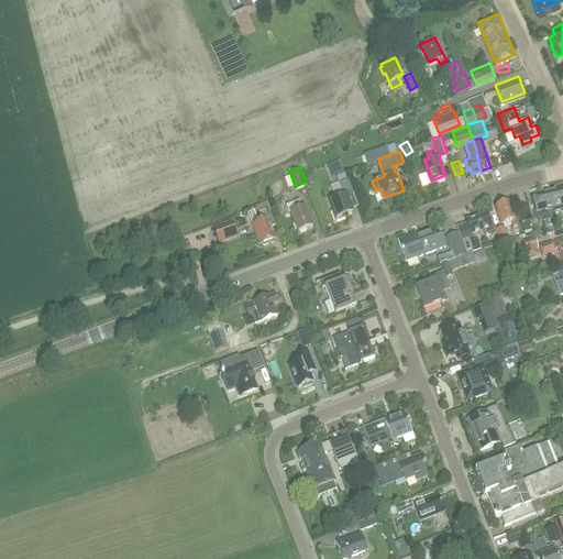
[(351,208),(345,193),(353,189),(348,176),(339,179),(342,187),(333,190),(335,195),(330,197),(334,206),(331,207),(335,217),(346,212),(345,210),(351,208)]
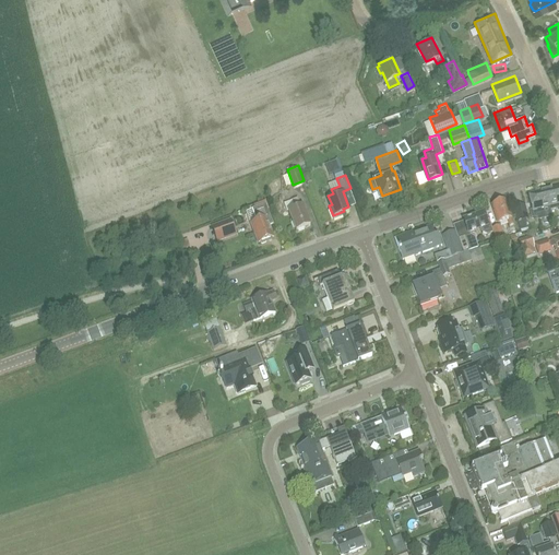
[(546,184),(550,205),(556,204),(557,205),(558,207),(558,205),(558,182),(552,185),(552,181),(546,184)]
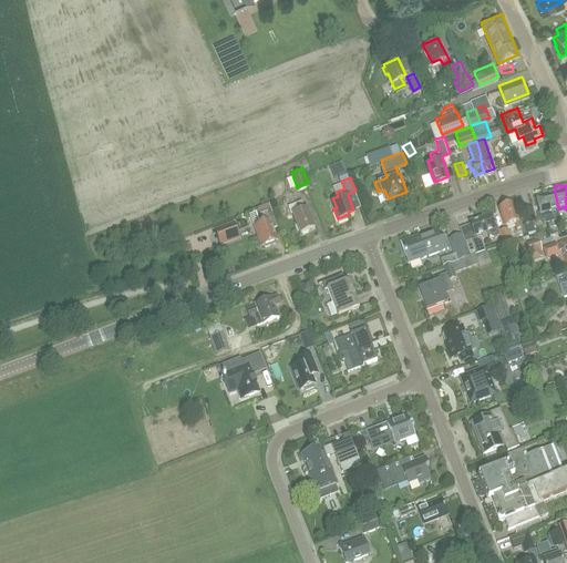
[(552,206),(558,205),(554,186),(547,187),(548,190),(536,193),(539,210),(538,210),(539,217),(554,214),(552,206)]
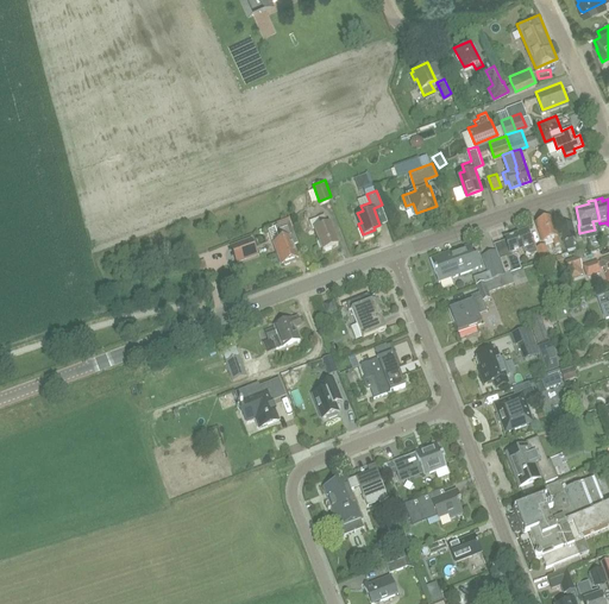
[(338,240),(330,220),(327,221),(324,212),(318,214),(321,224),(314,226),(322,246),(338,240)]
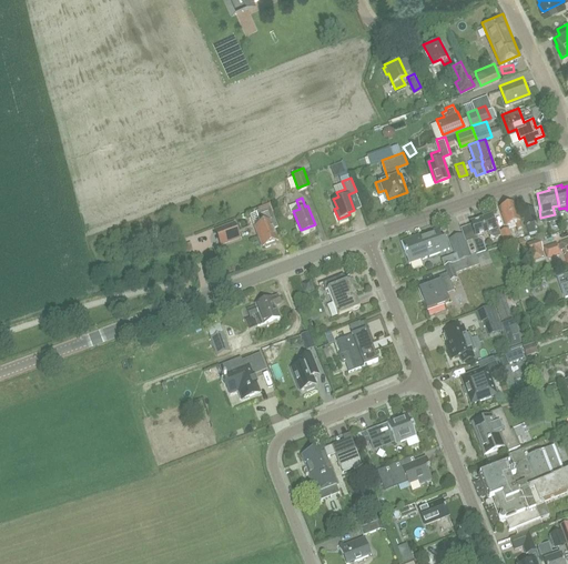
[(523,224),(514,199),(500,204),(506,222),(516,219),(518,225),(523,224)]
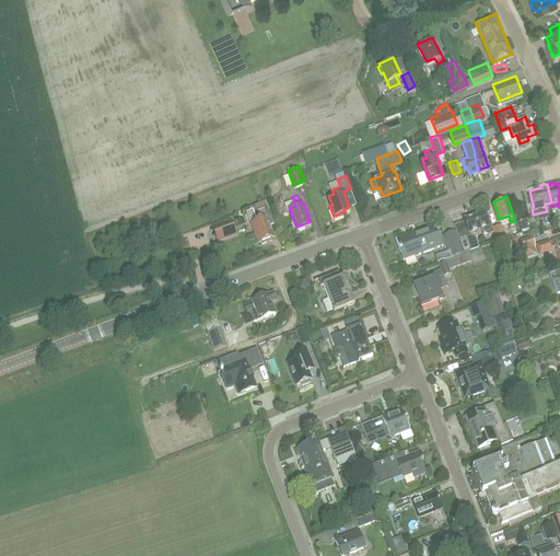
[(266,239),(266,236),(273,234),(268,221),(272,220),(268,207),(269,207),(266,197),(254,201),(255,205),(253,206),(257,218),(252,220),(258,240),(260,239),(263,241),(266,239)]
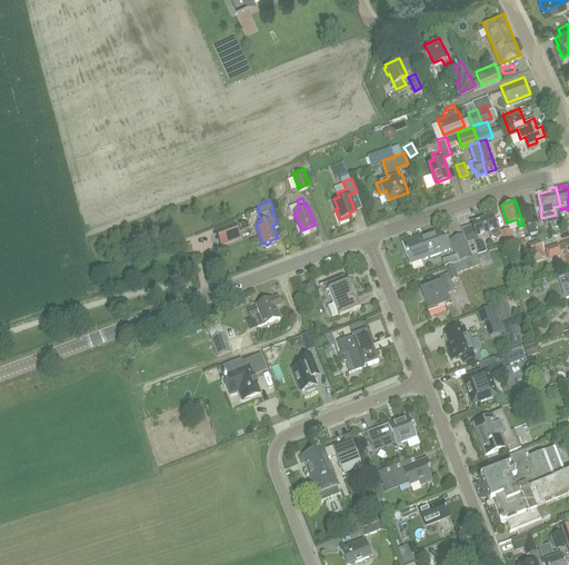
[(537,219),(533,205),(523,208),(527,221),(537,219)]
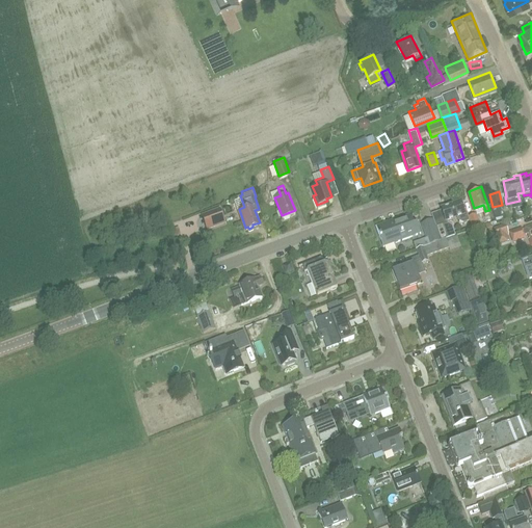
[(468,212),(466,205),(462,206),(460,200),(449,204),(448,202),(443,203),(444,205),(442,206),(442,207),(443,208),(439,209),(441,214),(445,212),(446,217),(459,213),(460,216),(463,218),(469,216),(468,213),(468,212)]
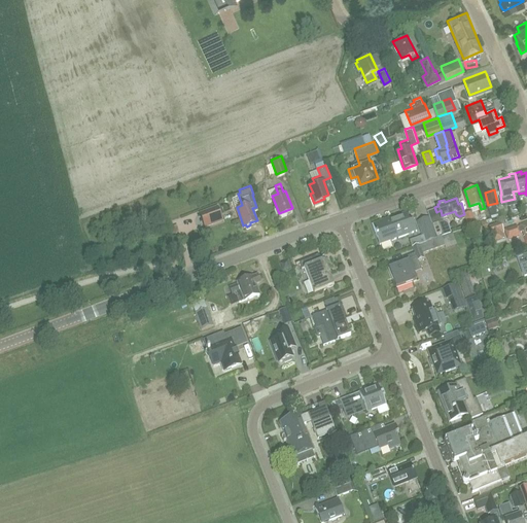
[(217,203),(200,210),(205,223),(221,217),(217,203)]
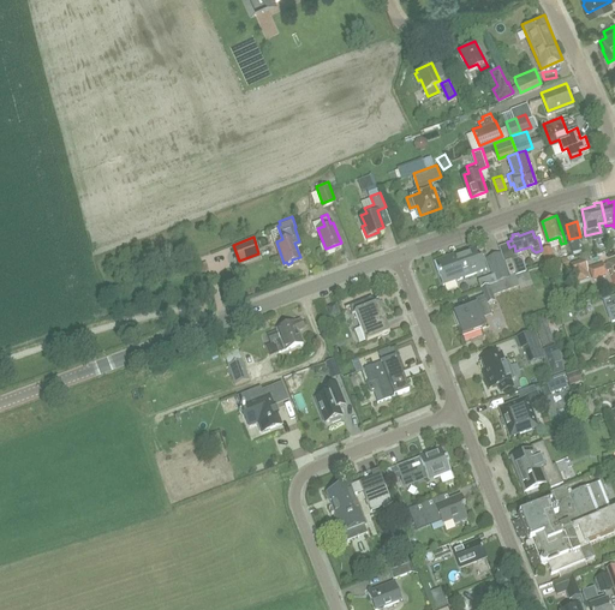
[(545,259),(555,256),(550,243),(541,245),(541,246),(542,250),(545,259)]
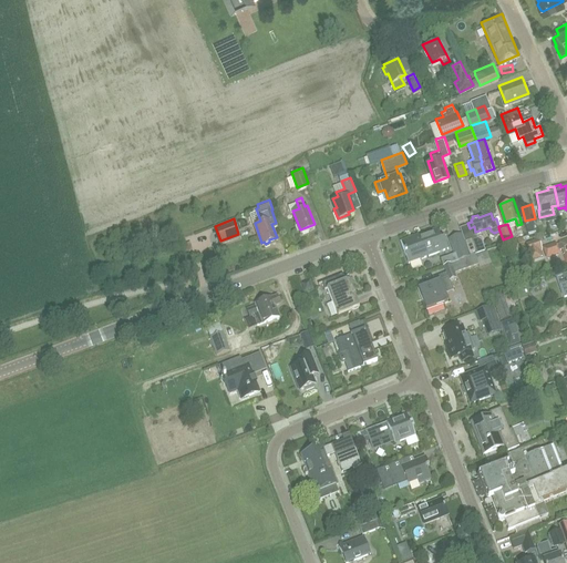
[(410,259),(412,267),(422,263),(420,256),(449,246),(444,235),(441,236),(437,225),(408,236),(401,238),(408,254),(409,259),(410,259)]
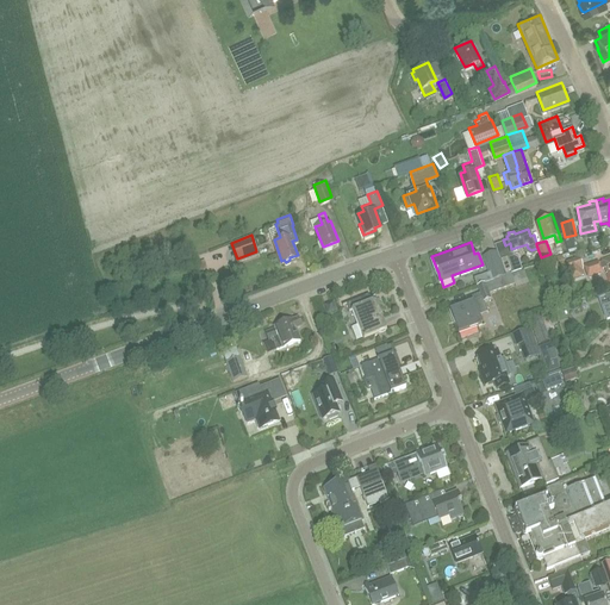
[(497,247),(481,253),(484,259),(491,276),(505,272),(499,255),(499,253),(497,247)]
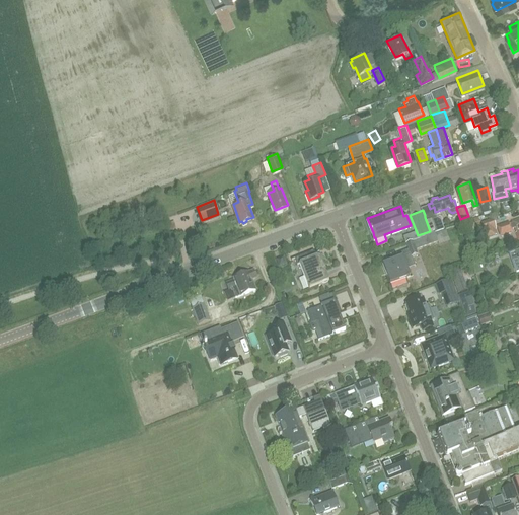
[(432,214),(425,217),(430,231),(431,231),(435,229),(434,229),(444,226),(442,221),(435,223),(432,214)]
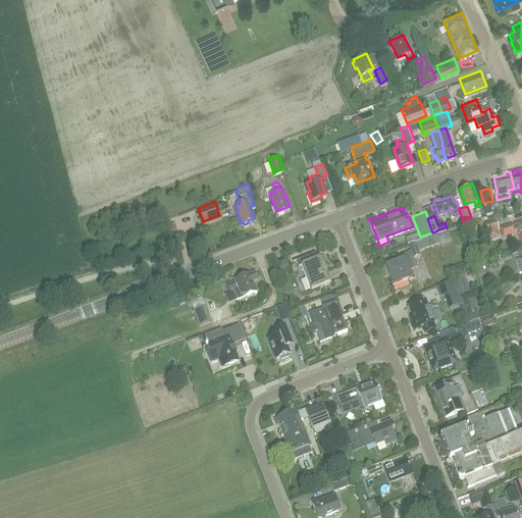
[(499,232),(498,227),(500,226),(496,216),(483,220),(481,221),(484,231),(486,230),(488,237),(499,232)]
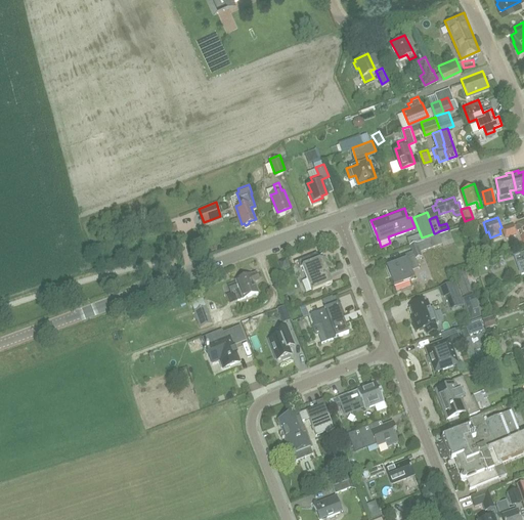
[(523,240),(523,239),(523,217),(517,220),(518,222),(515,223),(517,228),(520,227),(523,240)]
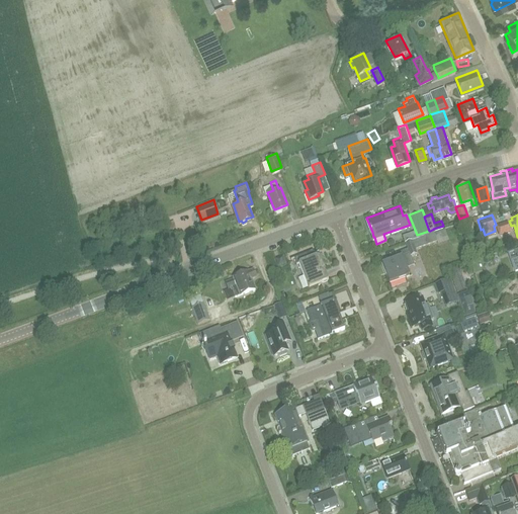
[(509,221),(508,219),(496,224),(499,233),(512,229),(511,226),(509,221)]
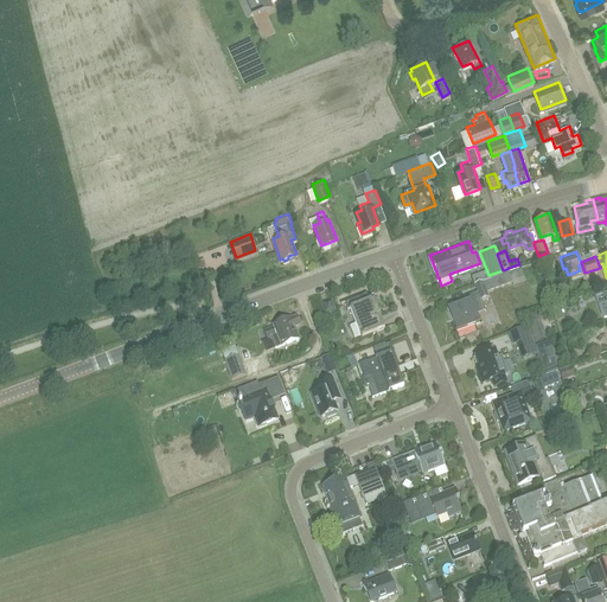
[(458,301),(448,305),(457,328),(480,319),(477,309),(472,296),(480,293),(481,295),(489,293),(486,288),(511,279),(512,279),(509,270),(509,268),(504,270),(503,270),(489,275),(475,280),(478,287),(461,294),(464,300),(458,301)]
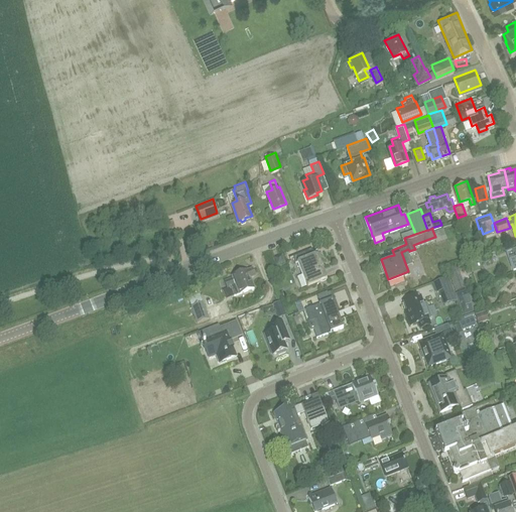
[(225,230),(226,239),(238,238),(237,229),(225,230)]
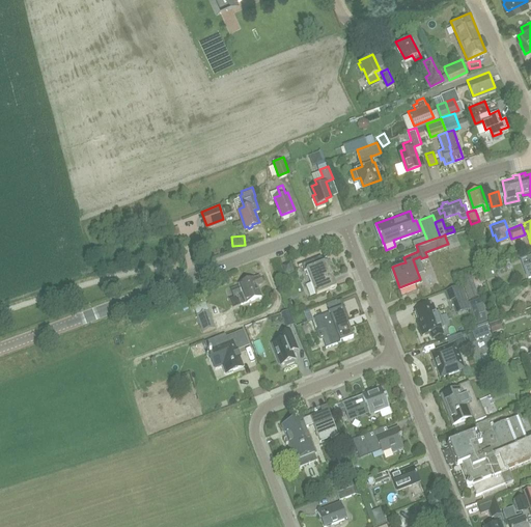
[(316,261),(314,255),(298,261),(300,268),(304,267),(306,266),(306,267),(315,290),(317,289),(318,290),(336,284),(326,257),(316,261)]
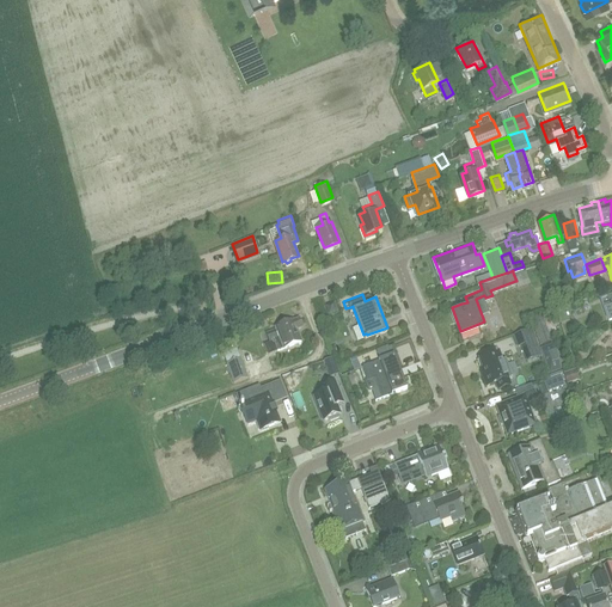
[(275,325),(265,330),(269,338),(273,336),(277,347),(277,348),(301,338),(297,326),(303,324),(299,314),(293,317),(292,316),(274,323),(275,325)]
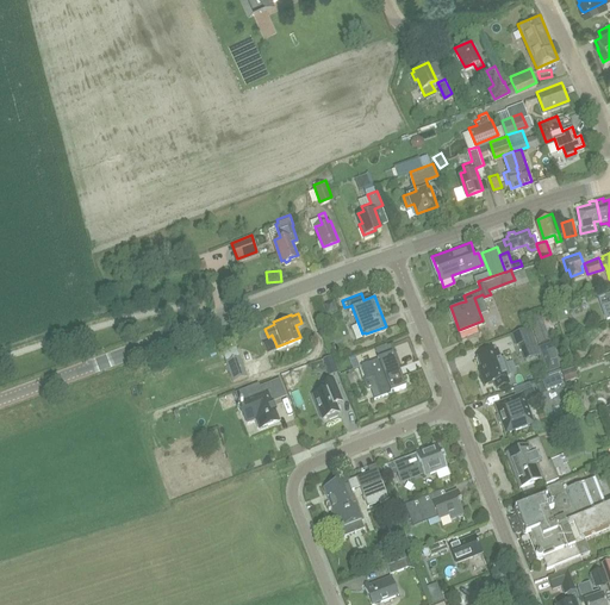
[(530,323),(523,326),(529,344),(536,342),(530,323)]
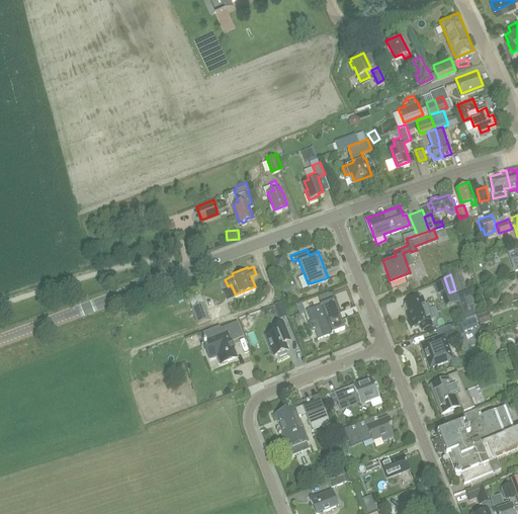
[(463,276),(453,280),(457,289),(466,285),(463,276)]
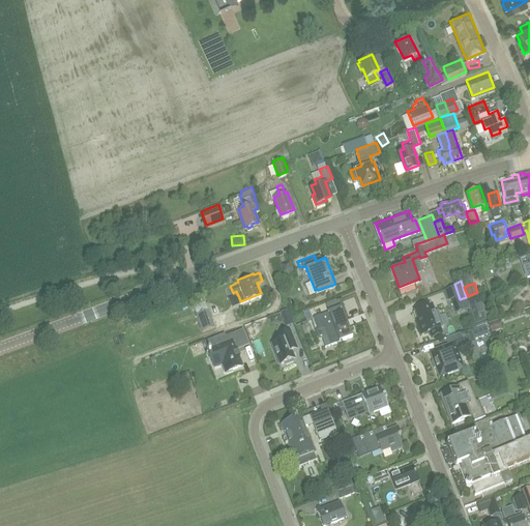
[(477,294),(468,298),(476,321),(486,317),(477,294)]
